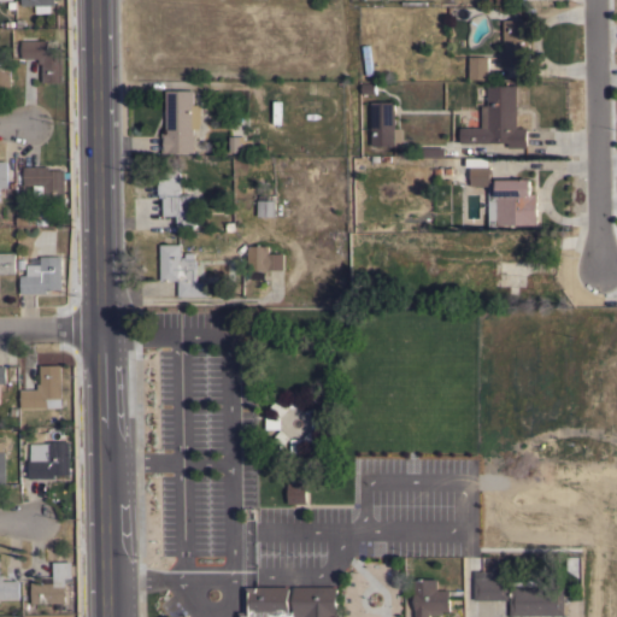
[(51,5),(51,12),(35,12),(35,5),(21,5),(21,0),(54,0),(54,5),(51,5)]
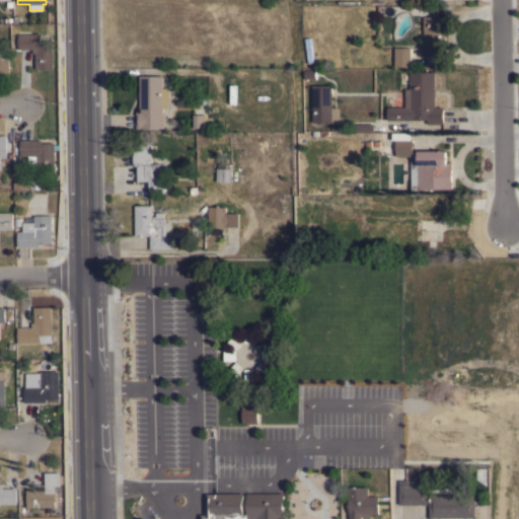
[(445,55),(421,55),(421,45),(424,45),(424,16),(445,16),(445,55)]
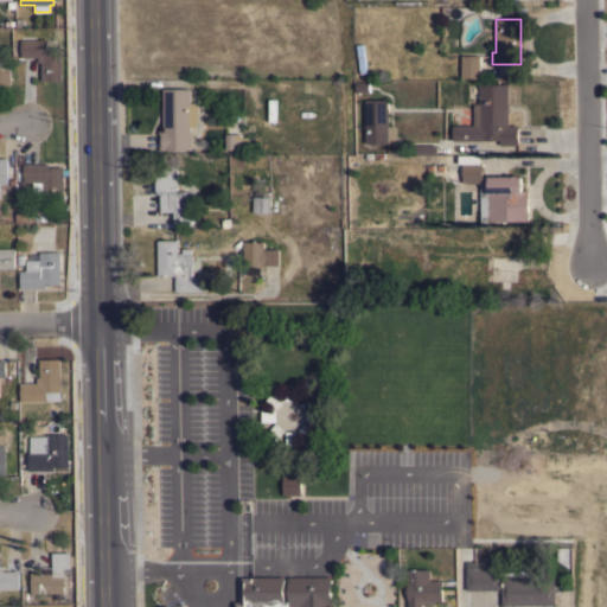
[(48,39),(48,48),(62,48),(62,81),(42,81),(42,62),(38,62),(38,57),(21,57),(21,40),(48,39)]
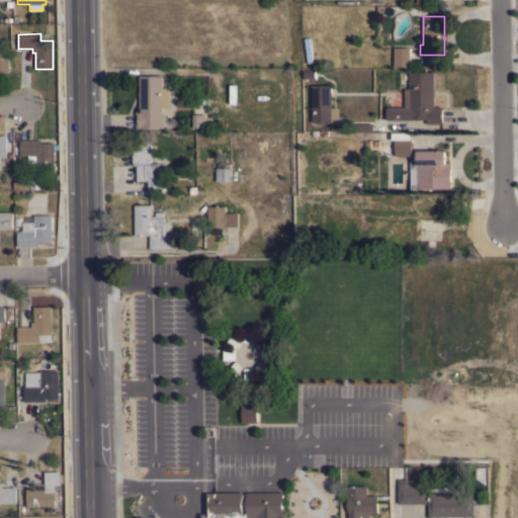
[(9,72),(0,72),(0,45),(9,45),(9,72)]
